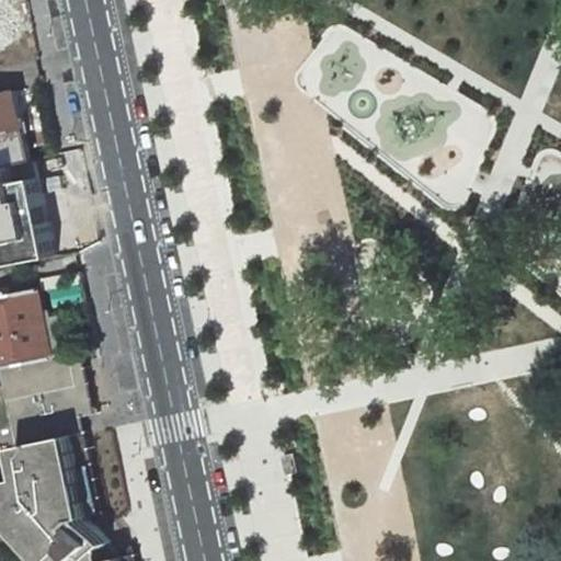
[(0,0),(0,38),(14,36),(7,0),(0,0)]
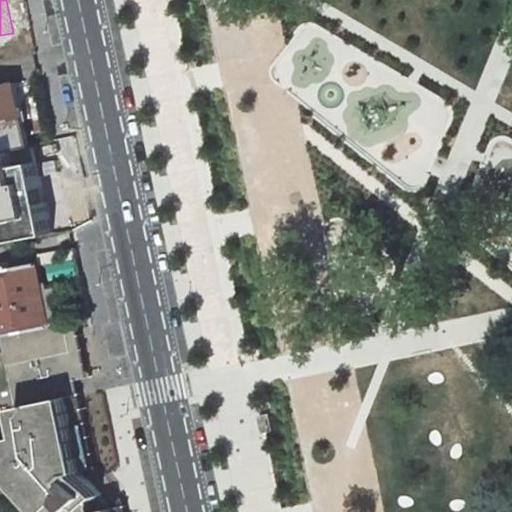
[(0,153),(27,149),(11,83),(0,84),(0,153)]
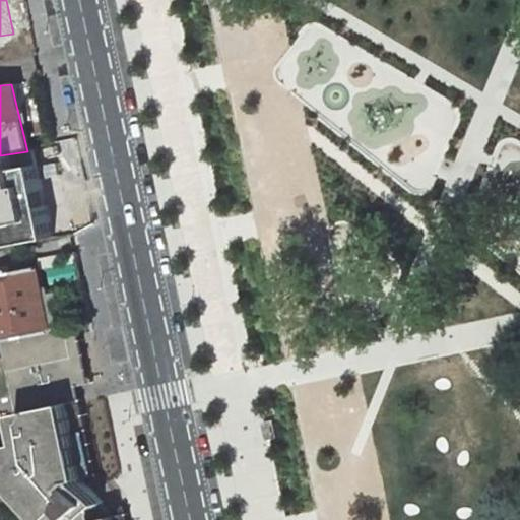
[(0,249),(36,243),(21,167),(0,171),(0,249)]
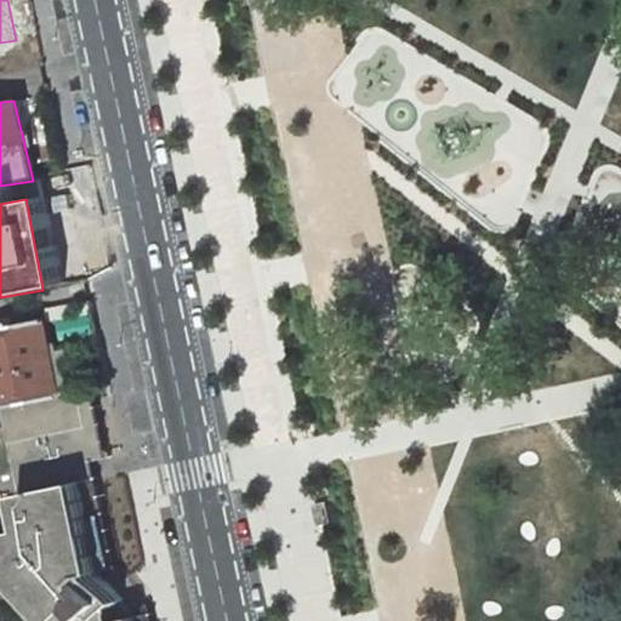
[(62,396),(47,320),(0,329),(0,404),(0,406),(5,408),(62,396)]
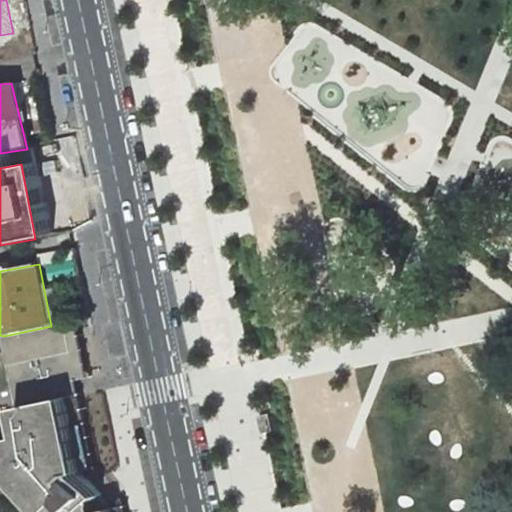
[(96,467),(86,405),(81,380),(91,378),(80,323),(51,326),(4,336),(7,350),(68,337),(74,365),(65,367),(86,469),(106,492),(103,494),(115,507),(116,511),(127,511),(124,498),(120,493),(126,488),(119,480),(113,485),(96,467)]
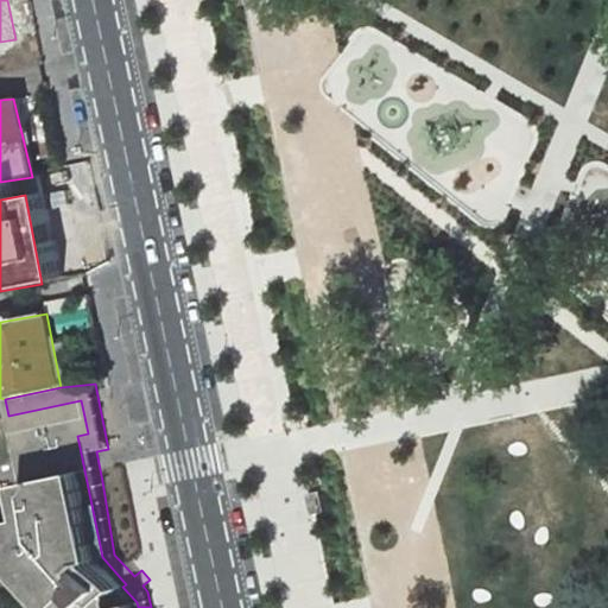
[(138,607),(137,602),(120,606),(116,593),(122,587),(100,561),(99,558),(102,557),(77,436),(88,434),(81,400),(8,416),(30,515),(24,518),(0,539),(0,545),(56,607),(63,607),(67,606),(69,607),(138,607)]
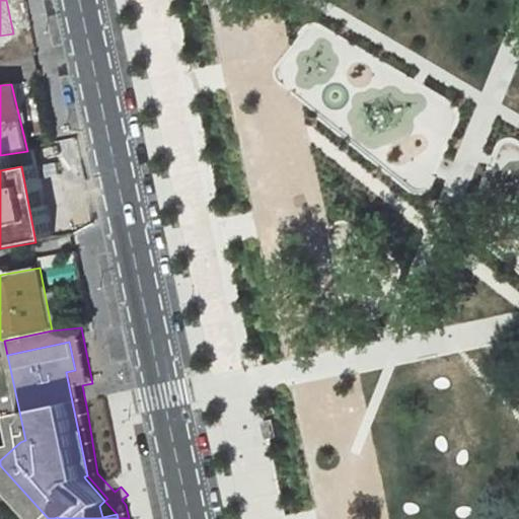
[(277,419),(266,421),(270,439),(281,436),(277,419)]
